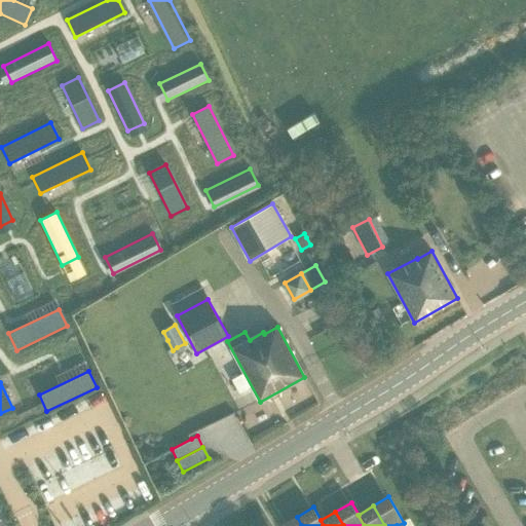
[(301,525),(297,517),(282,525),(301,525)]
